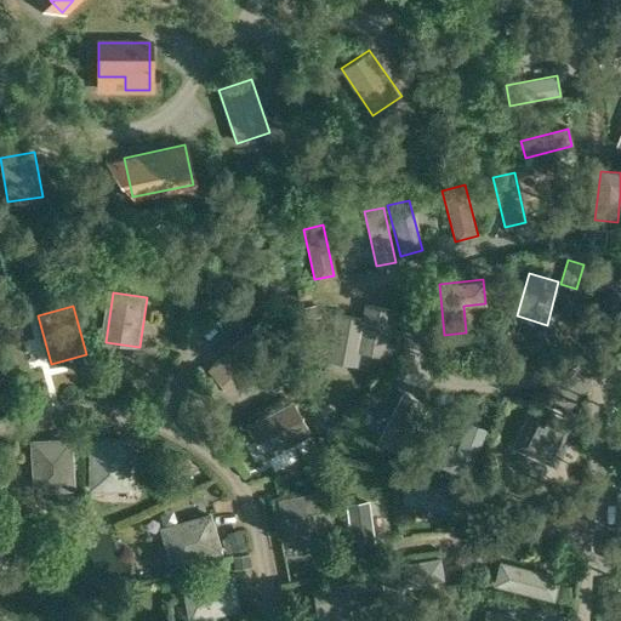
[(363,322),(358,351),(358,352),(385,357),(393,313),(365,307),(363,322)]
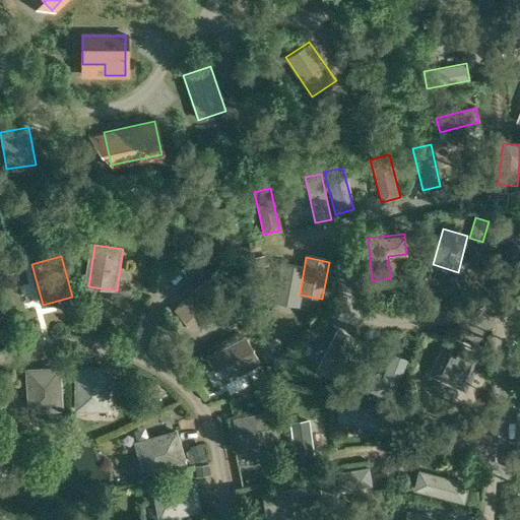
[(281,265),(274,302),(298,306),(300,295),(300,294),(304,269),(281,265)]
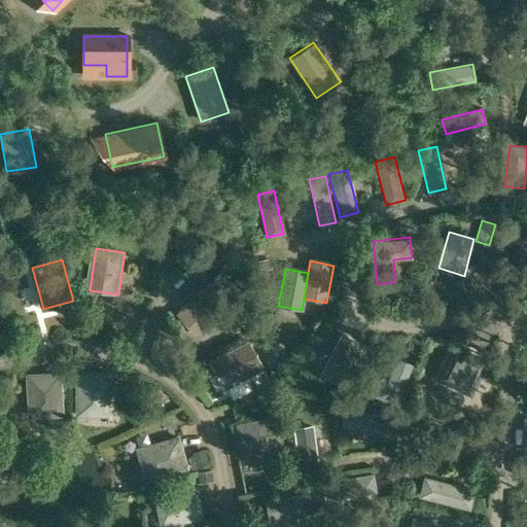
[(209,283),(177,313),(198,335),(230,306),(209,283)]
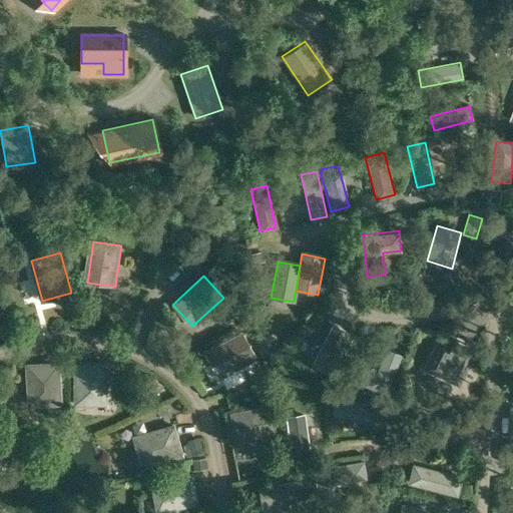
[(332,325),(311,366),(328,375),(349,334),(332,325)]
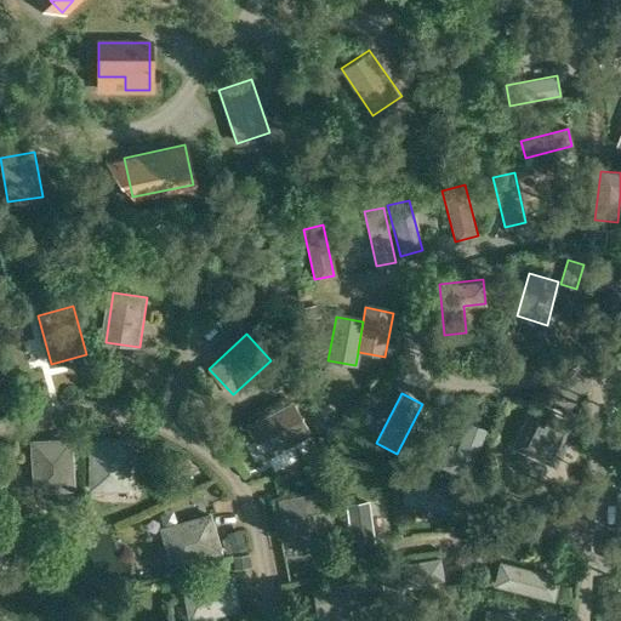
[(294,400),(249,426),(267,456),(311,432),(294,400)]
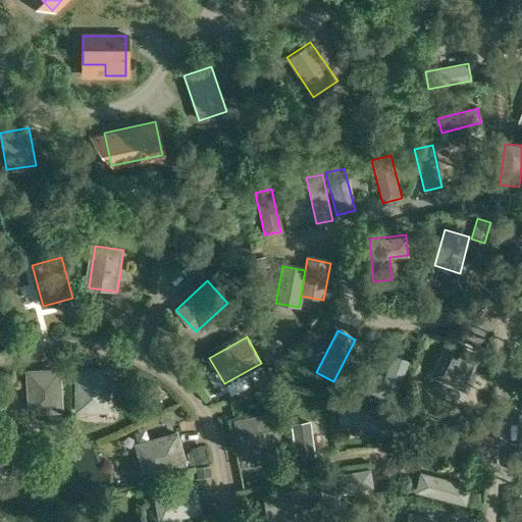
[(467,393),(486,355),(462,343),(456,355),(442,349),(430,374),(467,393)]
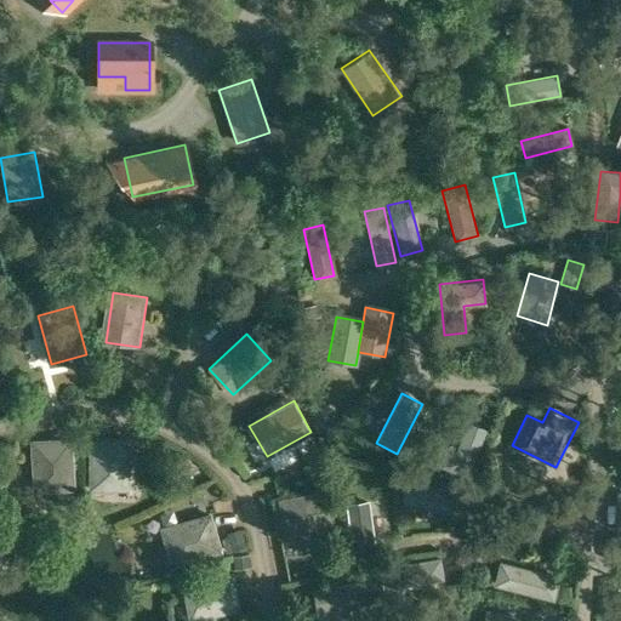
[(434,442),(427,461),(468,476),(486,428),(468,421),(457,450),(434,442)]
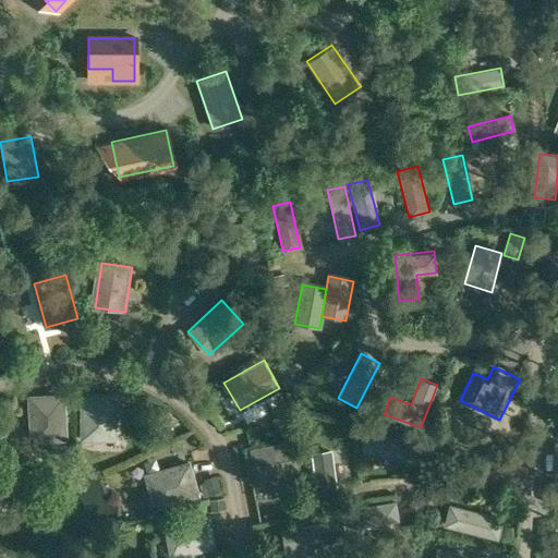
[(63,392),(27,395),(29,440),(67,439),(63,392)]
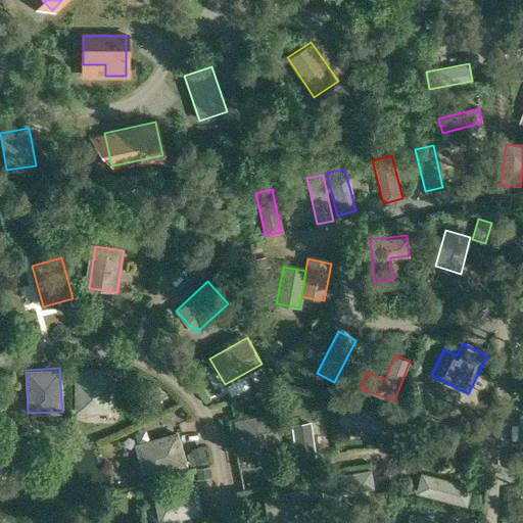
[(76,368),(76,412),(108,412),(109,368),(76,368)]
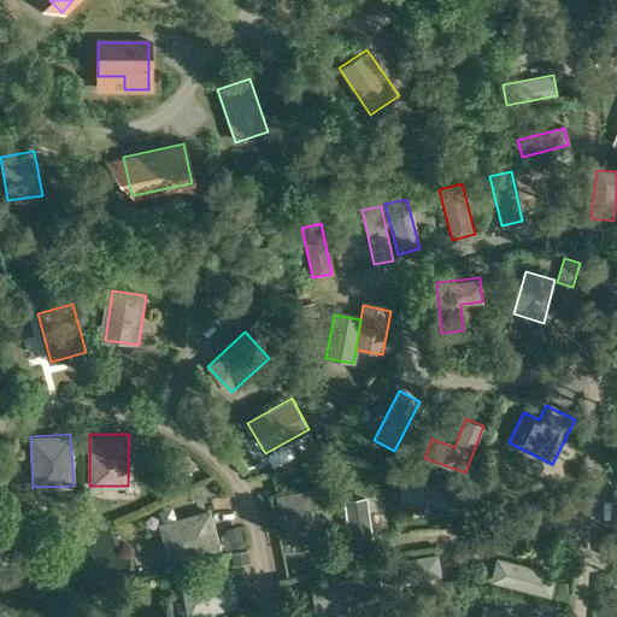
[(163,462),(178,475),(182,470),(188,475),(197,464),(176,447),(163,462)]
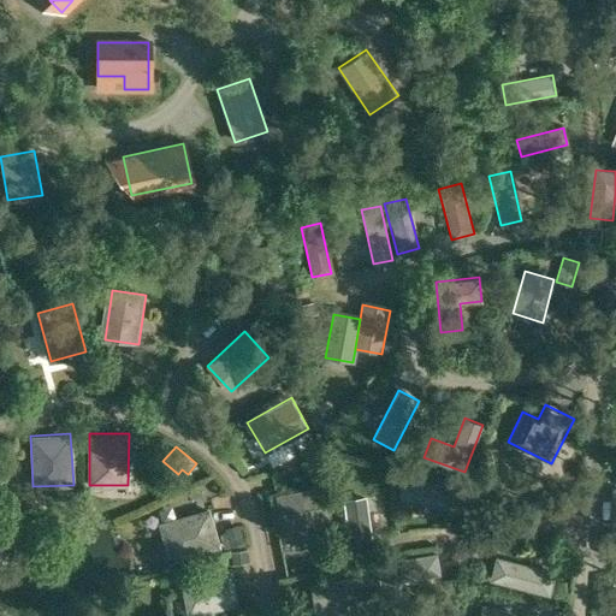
[(403,479),(400,499),(449,508),(452,487),(403,479)]
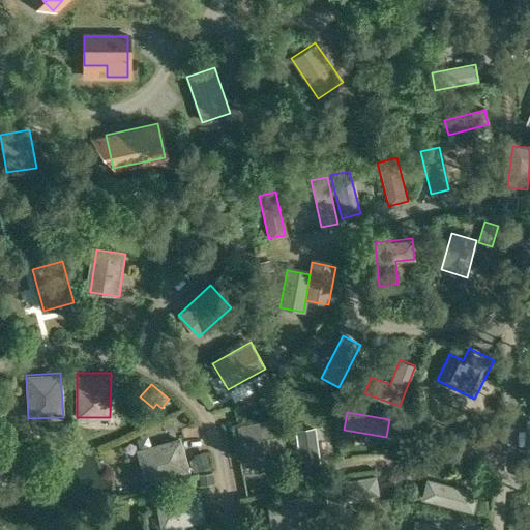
[(281,417),(239,425),(246,457),(287,448),(281,417)]
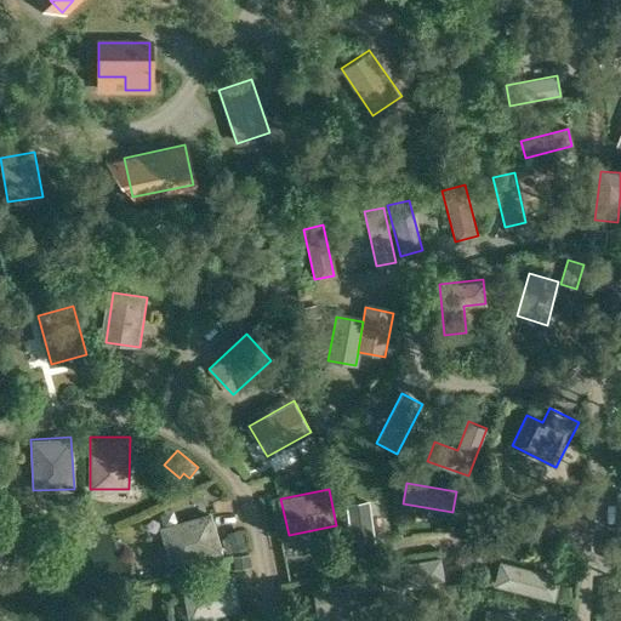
[(368,502),(345,505),(351,559),(374,556),(368,502)]
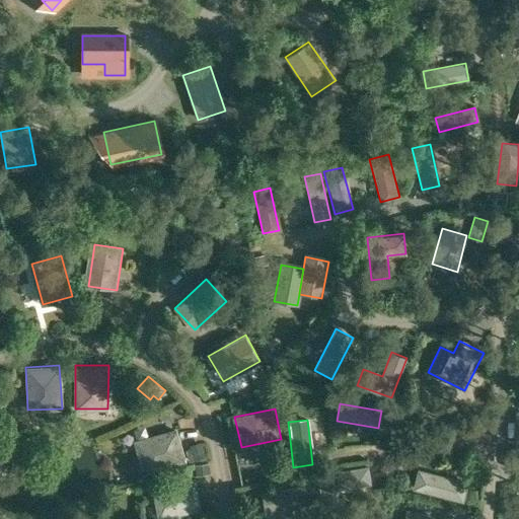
[(175,428),(134,440),(144,472),(186,460),(175,428)]
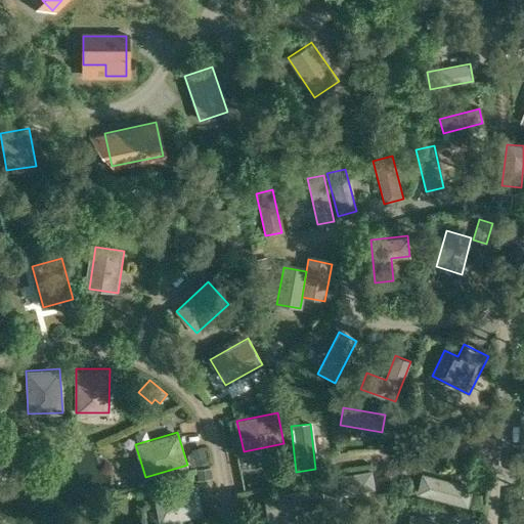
[(370,472),(321,481),(324,497),(374,489),(370,472)]
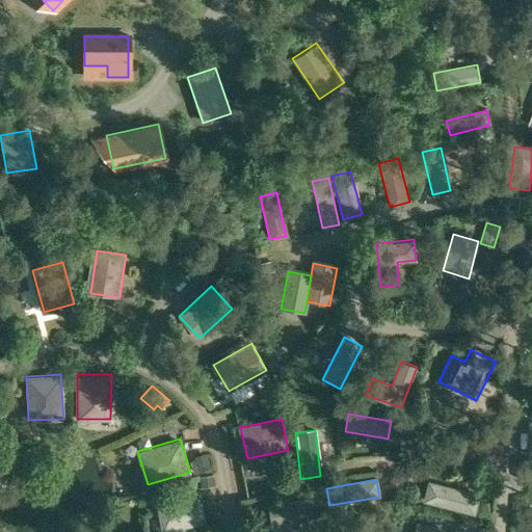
[(428,482),(423,501),(474,513),(478,495),(428,482)]
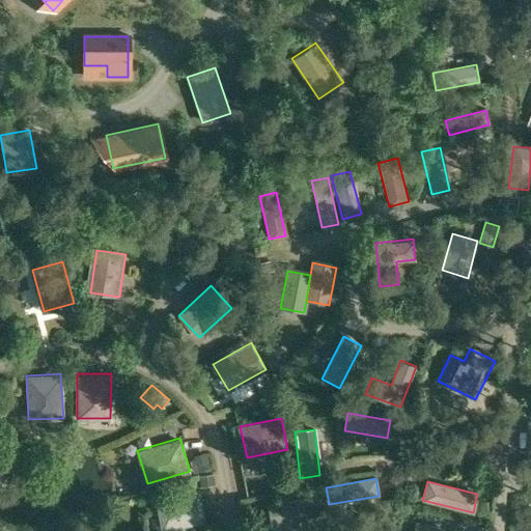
[(200,490),(156,498),(162,530),(206,521),(200,490)]
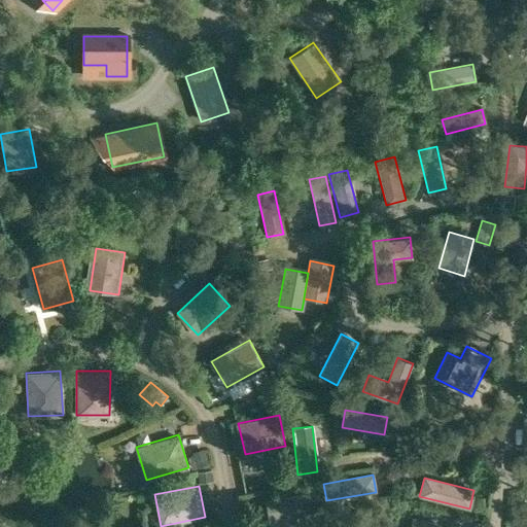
[(304,514),(301,492),(264,498),(268,520),(277,518),(278,526),(296,526),(295,515),(304,514)]
